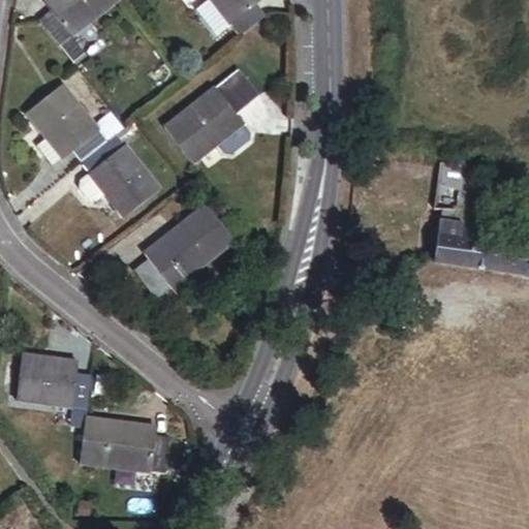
[(73,38),(121,0),(47,0),(43,3),(52,12),(40,22),(62,48),(73,38)]
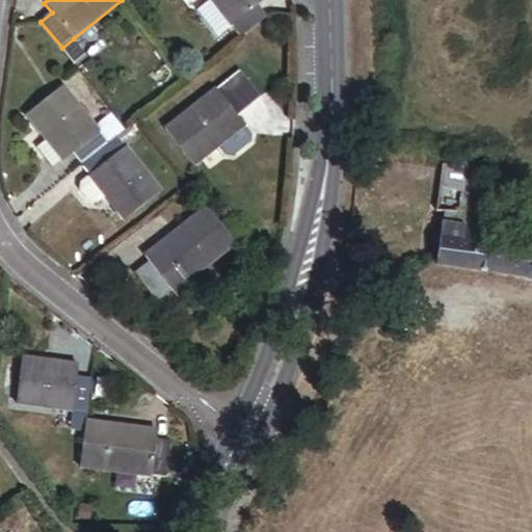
[(234,26),(214,0),(201,10),(220,36),(234,26)]
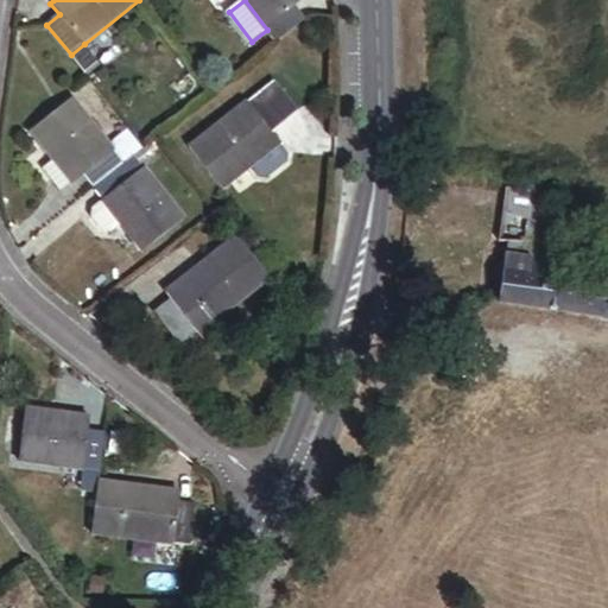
[(304,0),(244,0),(245,0),(267,30),(278,43),(308,19),(309,19),(298,6),(304,0)]
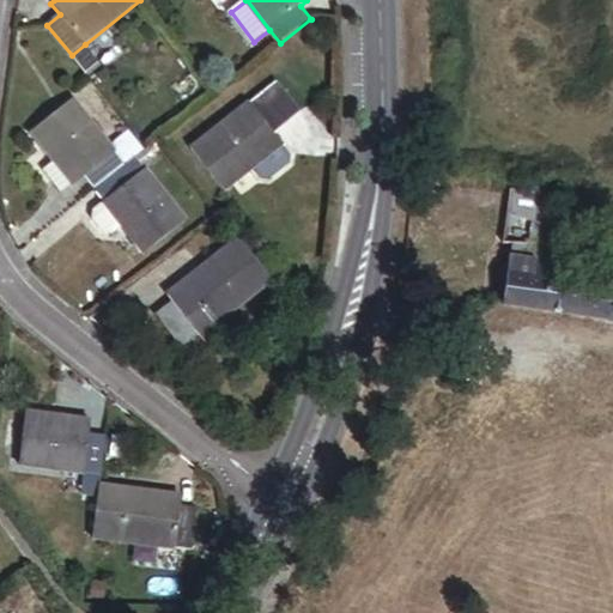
[(101,64),(85,44),(72,55),(87,74),(101,64)]
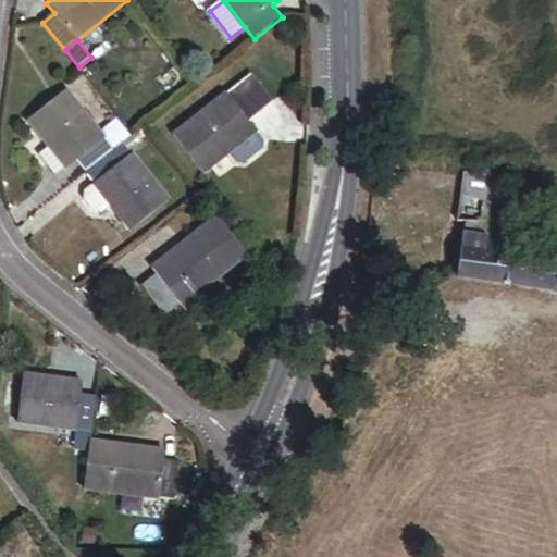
[(273,102),(252,76),(175,135),(203,172),(231,152),(238,162),(246,163),(264,148),(265,141),(250,120),(273,102)]
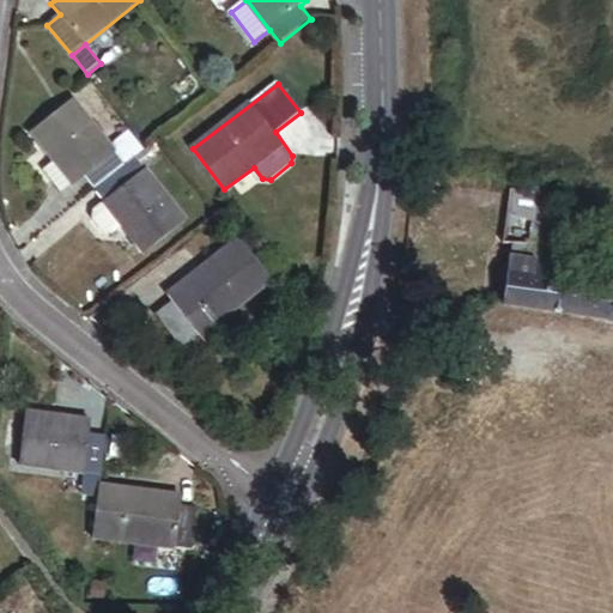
[(137,157),(143,151),(126,131),(108,146),(73,103),(34,135),(55,162),(74,186),(85,177),(95,190),(137,157)]
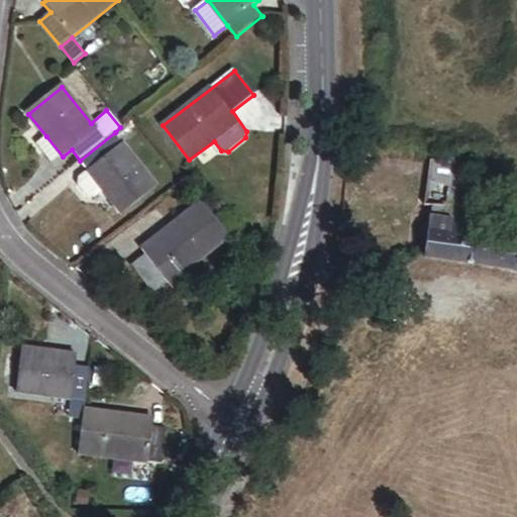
[(122,141),(132,132),(125,123),(120,127),(115,132),(122,141)]
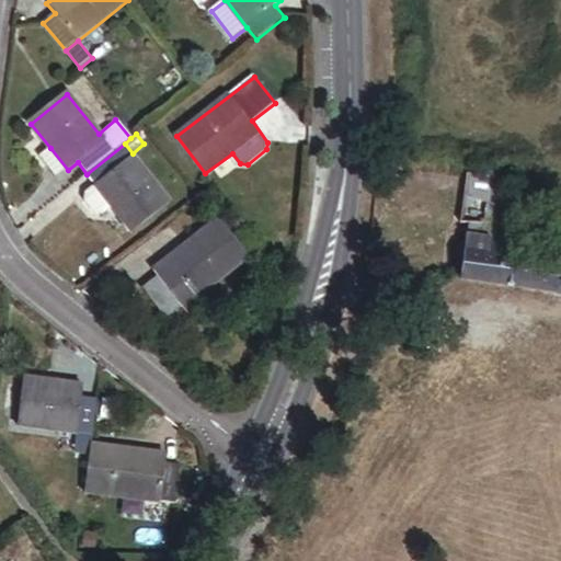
[(133,153),(125,144),(87,174),(98,187),(116,209),(136,233),(173,203),(133,153)]
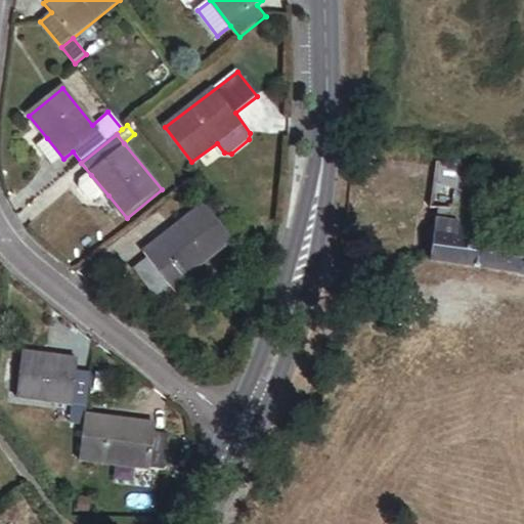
[(63,159),(47,138),(39,144),(55,165),(63,159)]
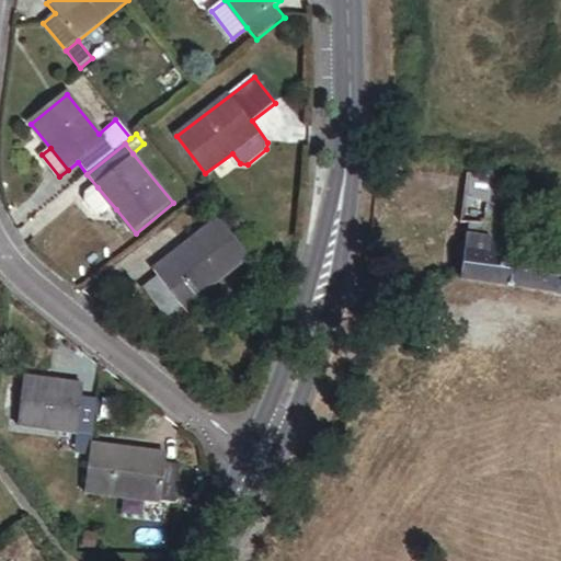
[(478,222),(483,178),(454,175),(448,222),(460,222),(478,222)]
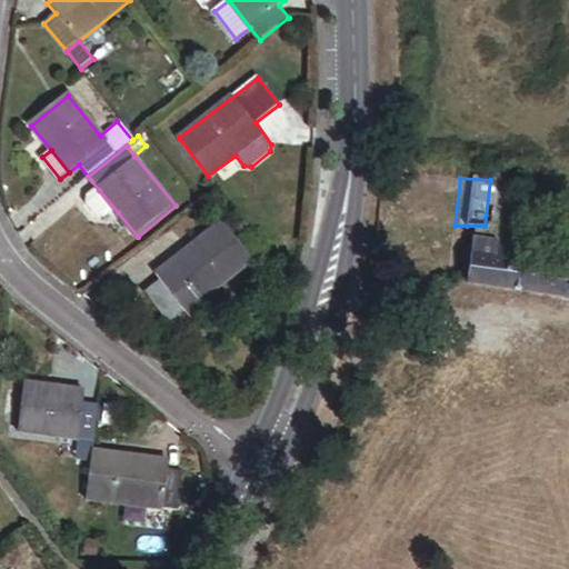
[(118,212),(99,190),(89,199),(108,221),(118,212)]
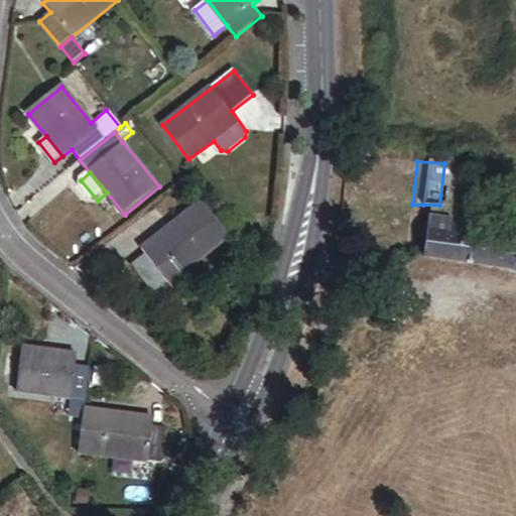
[(178,275),(228,238),(203,203),(141,248),(145,254),(130,265),(151,293),(166,282),(173,290),(184,282),(178,275)]
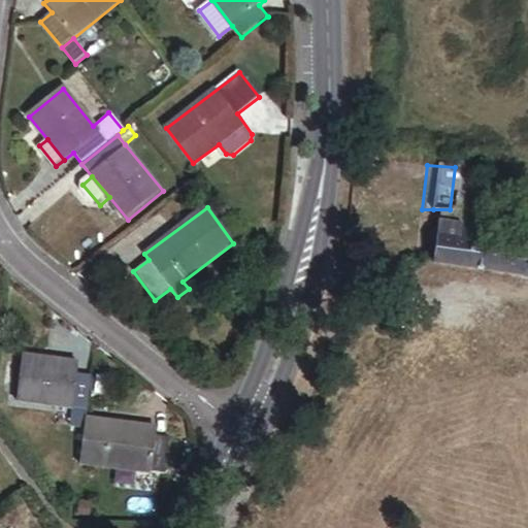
[(461,268),(469,232),(463,230),(468,210),(450,209),(433,209),(422,262),(461,268)]
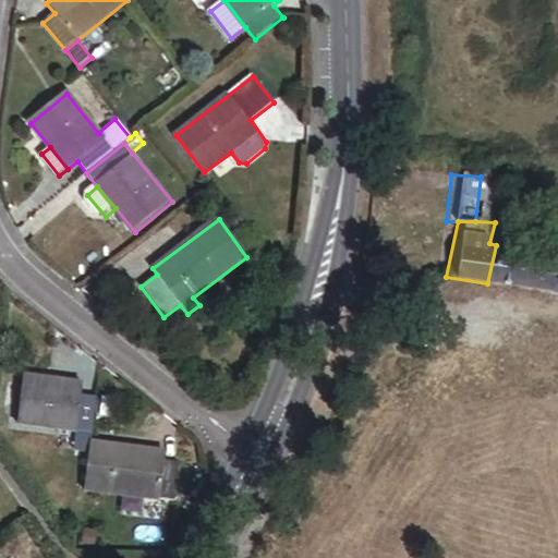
[(544,296),(554,254),(497,241),(496,245),(487,283),(544,296)]
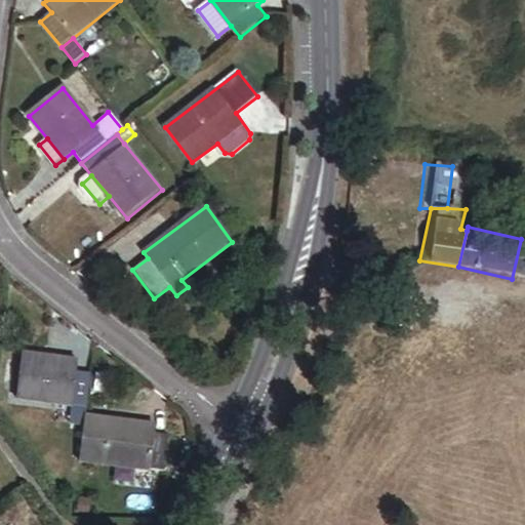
[(87,407),(91,374),(77,372),(79,361),(22,354),(16,398),(87,407)]
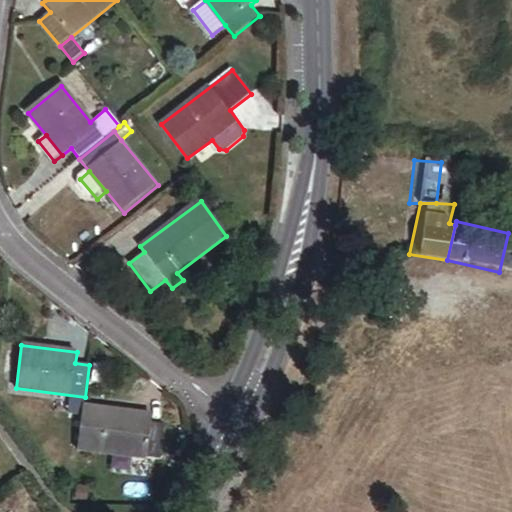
[(158,461),(162,427),(151,425),(152,416),(84,407),(78,451),(158,461)]
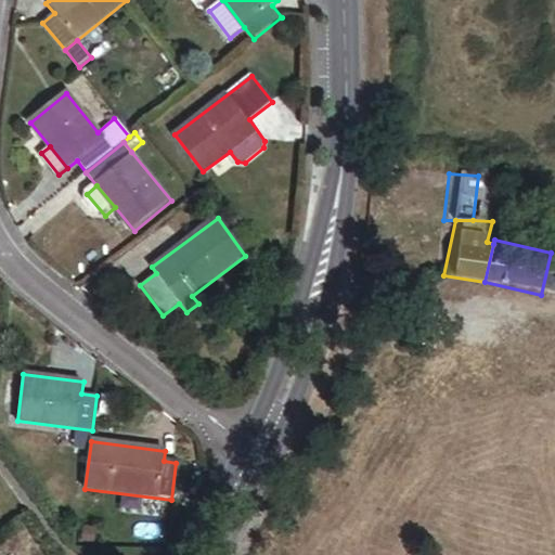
All buildings are outlined.
